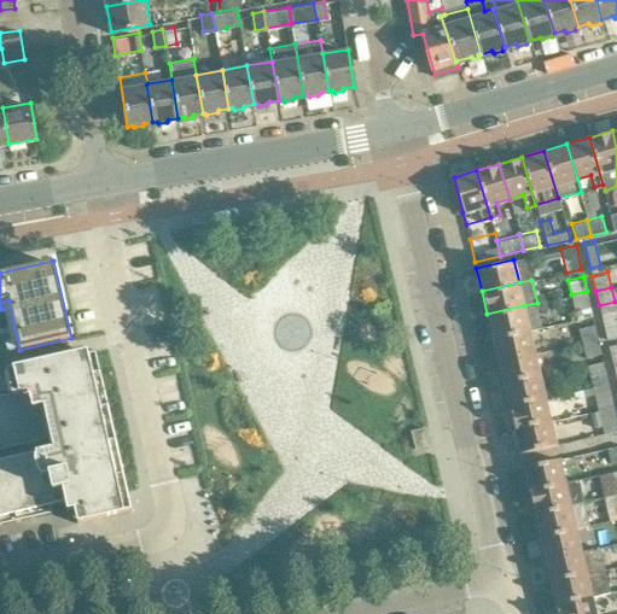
[(591,307),(587,291),(571,294),(574,310),(591,307)]
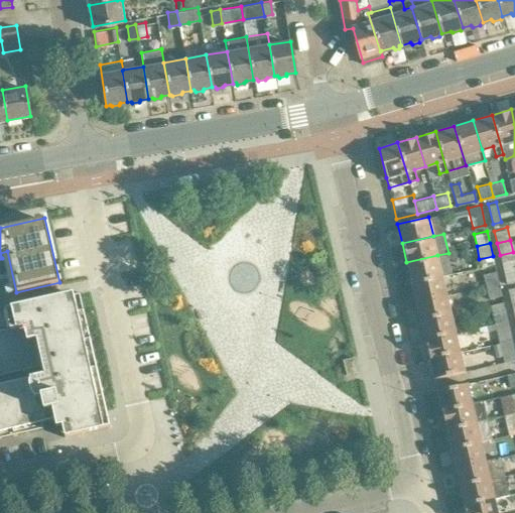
[(442,274),(437,255),(406,262),(411,281),(442,274)]
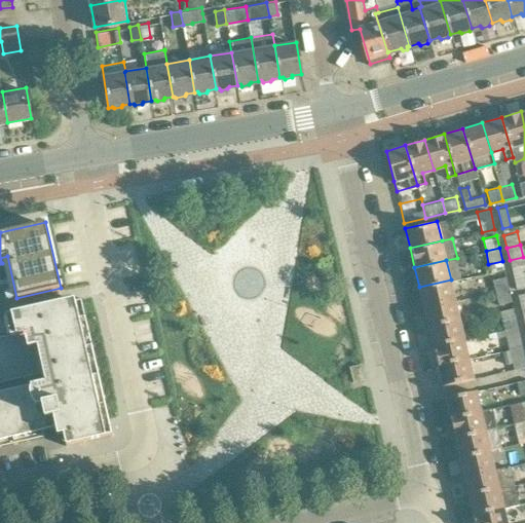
[(524,285),(524,265),(524,263),(511,266),(516,288),(524,285)]
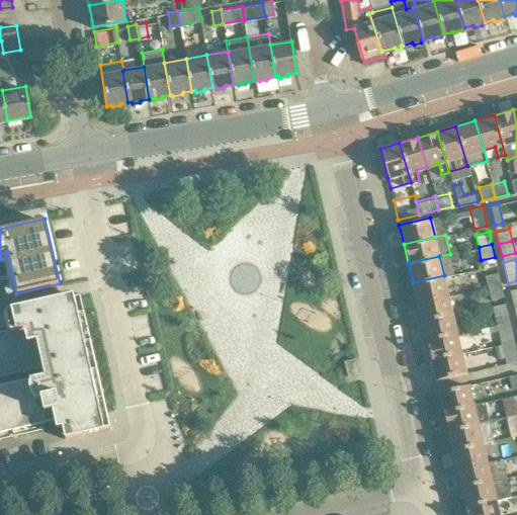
[(501,282),(498,270),(484,273),(487,286),(501,282)]
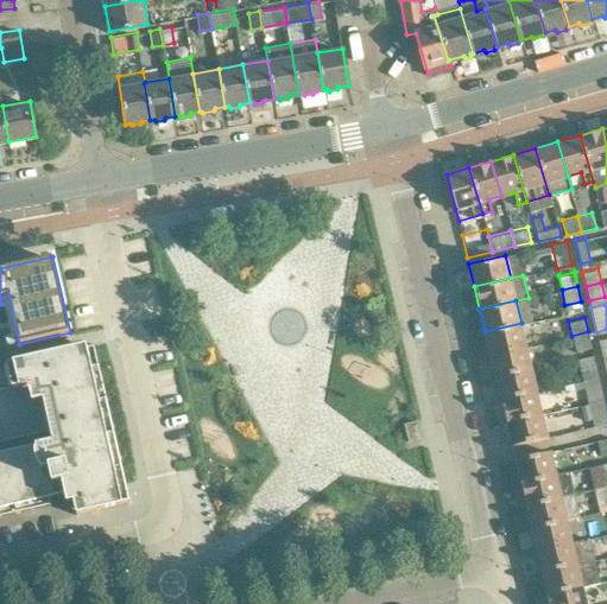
[(526,347),(522,323),(485,331),(489,355),(526,347)]
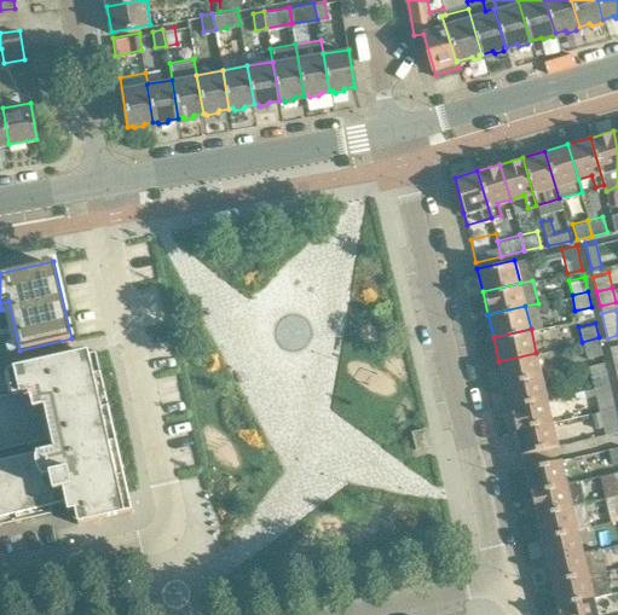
[(602,353),(599,337),(582,342),(587,357),(602,353)]
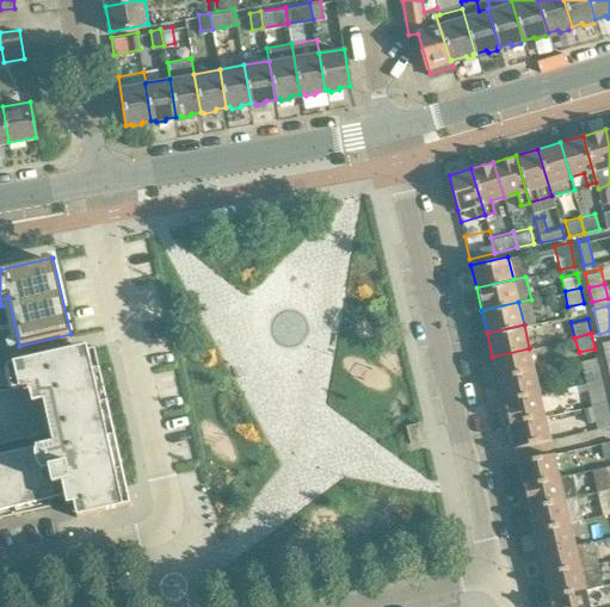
[(129,503),(93,345),(6,364),(11,386),(0,389),(0,441),(49,431),(51,443),(37,445),(49,499),(53,497),(53,499),(54,500),(54,501),(55,502),(56,503),(57,503),(59,505),(60,505),(61,505),(63,505),(73,503),(75,515),(129,503)]
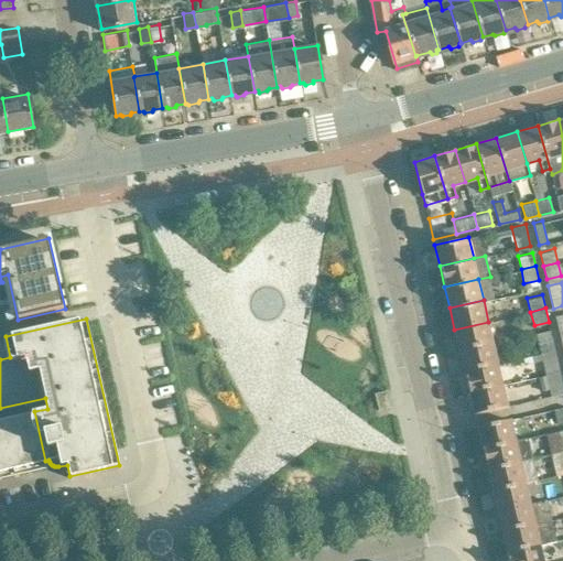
[(493,343),(488,322),(454,330),(459,351),(493,343)]
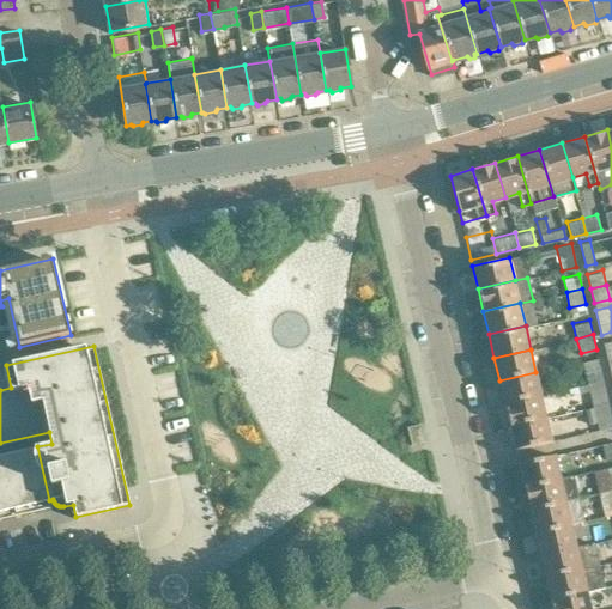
[(286,355),(230,365),(244,452),(301,444),(286,355)]
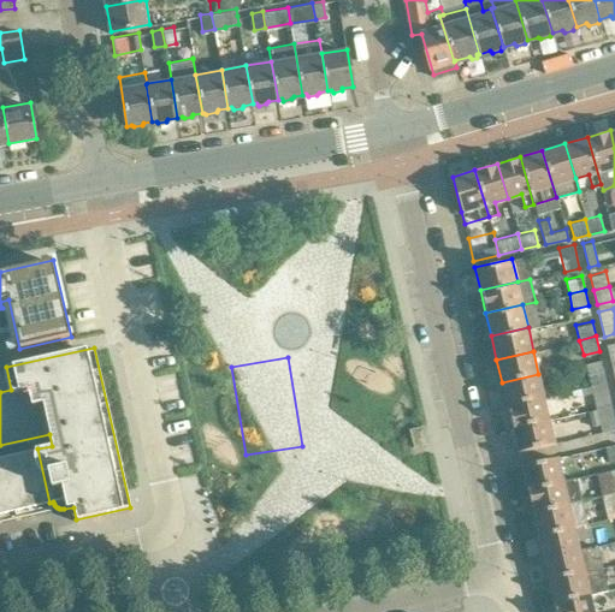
[(605,382),(602,366),(586,369),(590,384),(590,386),(605,382)]
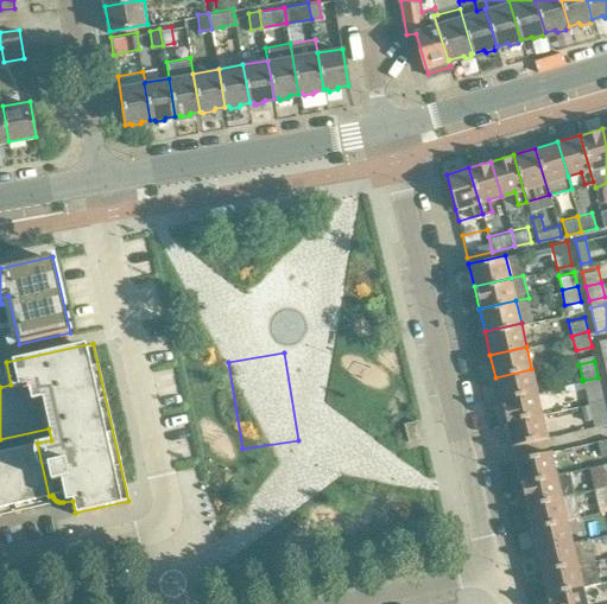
[(537,392),(531,369),(495,377),(500,400),(537,392)]
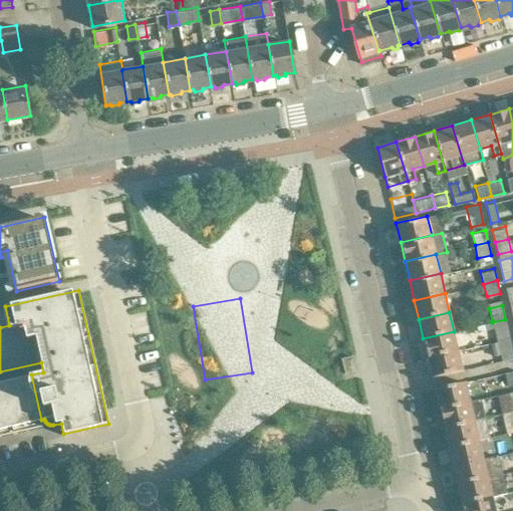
[(510,338),(505,319),(492,322),(492,320),(477,324),(478,330),(493,326),(497,340),(497,341),(510,338)]
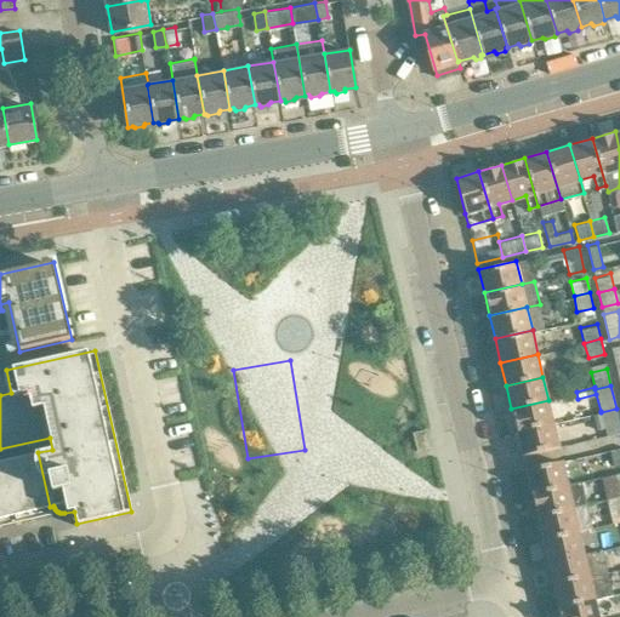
[(553,423),(549,400),(511,409),(517,432),(553,423)]
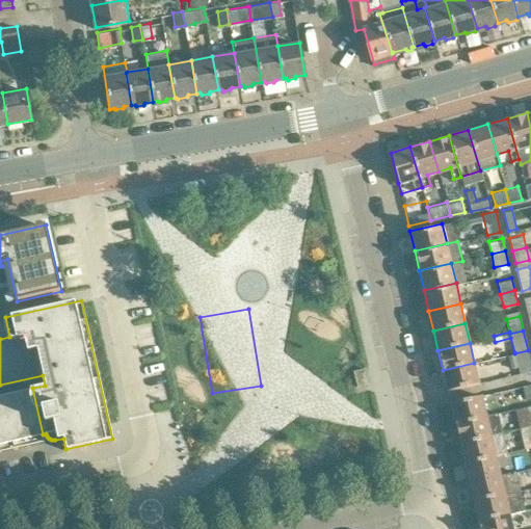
[(530,369),(530,364),(528,350),(514,353),(514,352),(507,354),(510,367),(516,365),(519,372),(530,369)]
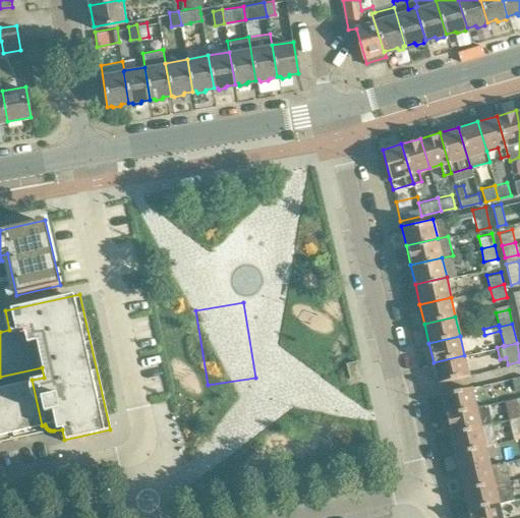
[(469,375),(464,355),(434,362),(438,382),(469,375)]
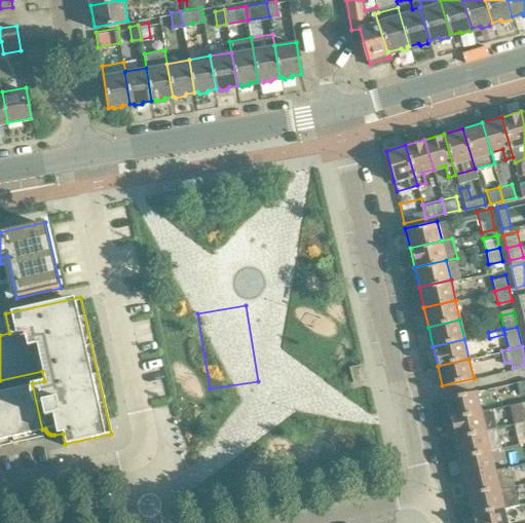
[(364,378),(360,363),(348,366),(352,381),(364,378)]
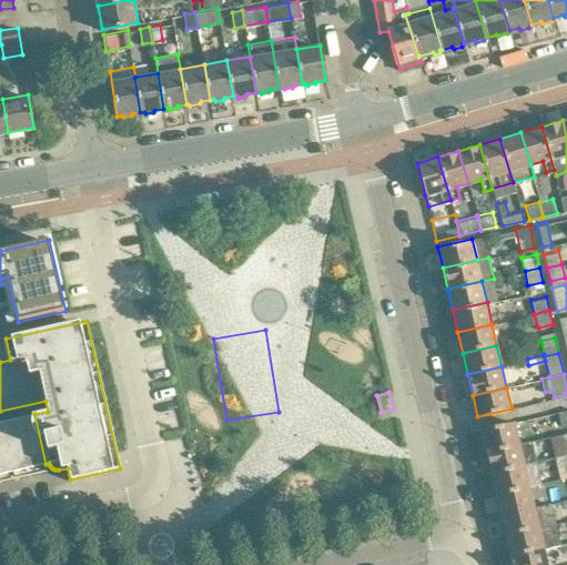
[(566,423),(566,409),(557,411),(560,425),(566,423)]
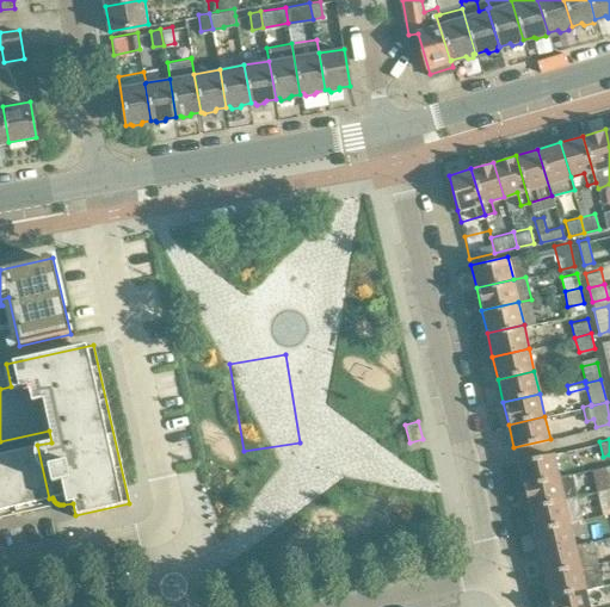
[(0,518),(50,506),(49,499),(37,445),(0,453),(0,518)]
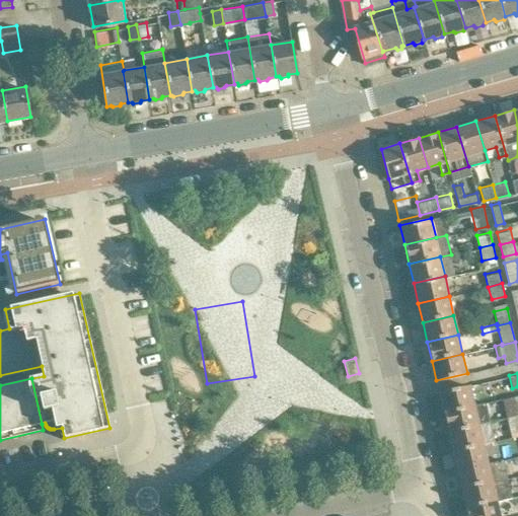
[(474,403),(470,384),(439,391),(443,412),(474,403)]
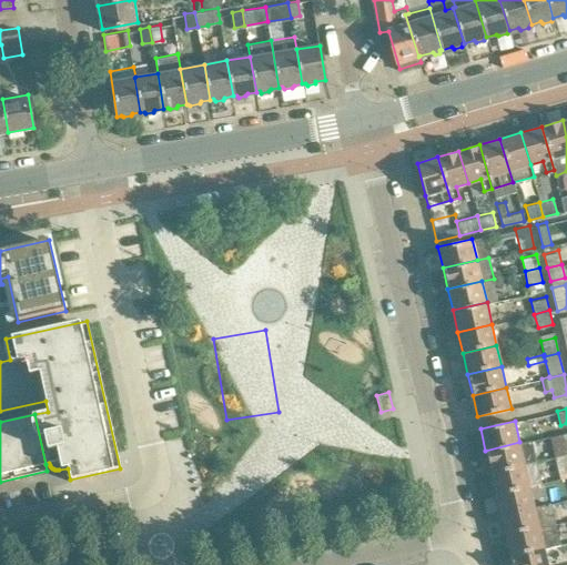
[(529,440),(519,442),(485,451),(490,471),(535,461),(529,440)]
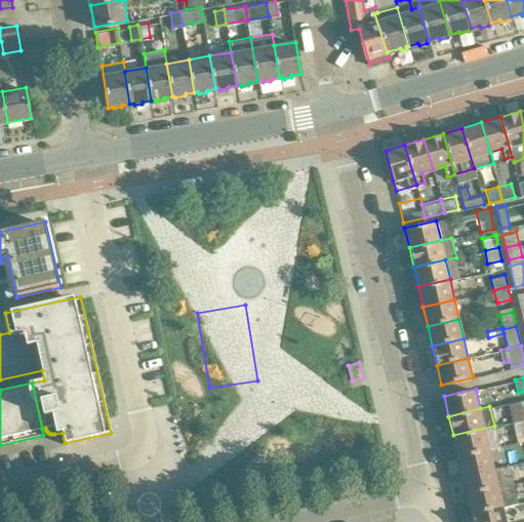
[(495,426),(494,426),(453,435),(457,455),(489,448),(496,446),(499,445),(495,426)]
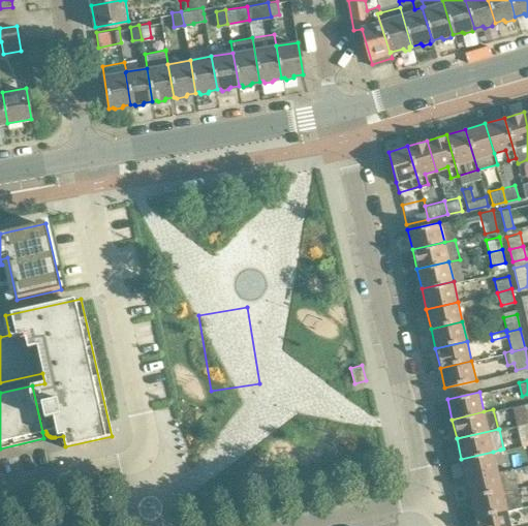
[(498,470),(493,452),(461,459),(466,478),(498,470)]
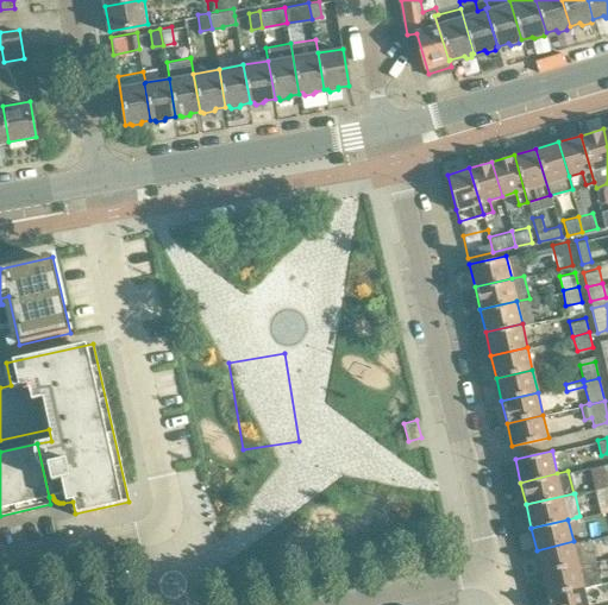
[(595,560),(590,537),(582,540),(537,550),(541,573),(595,560)]
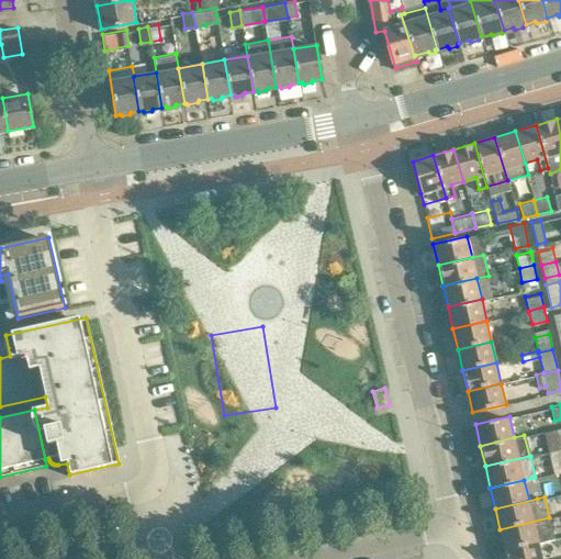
[(554,538),(549,517),(500,529),(505,550),(539,543),(538,541),(554,538)]
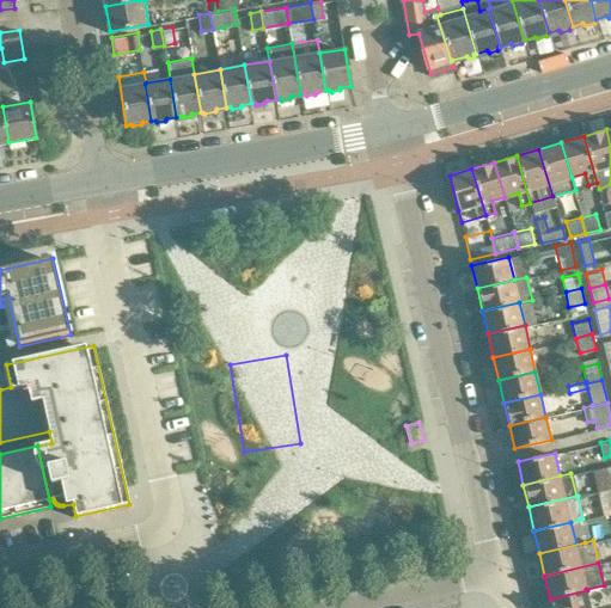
[(591,607),(587,590),(550,599),(551,607),(591,607)]
